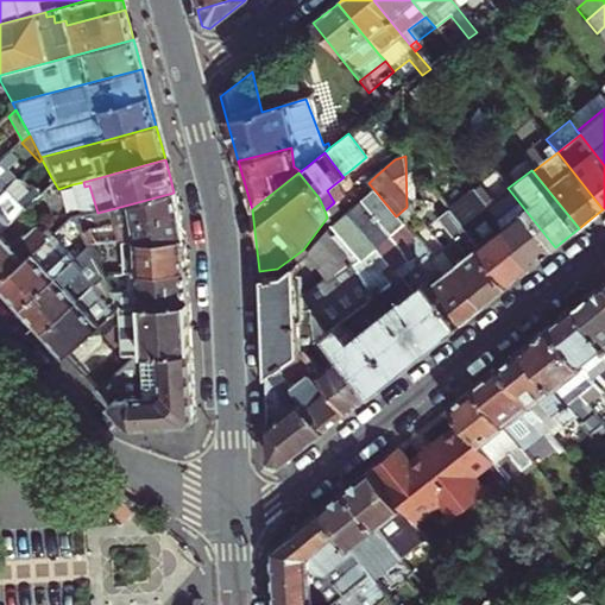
[(555,247),(508,188),(496,172),(486,180),(502,200),(489,210),(533,266),(543,257),(555,247)]
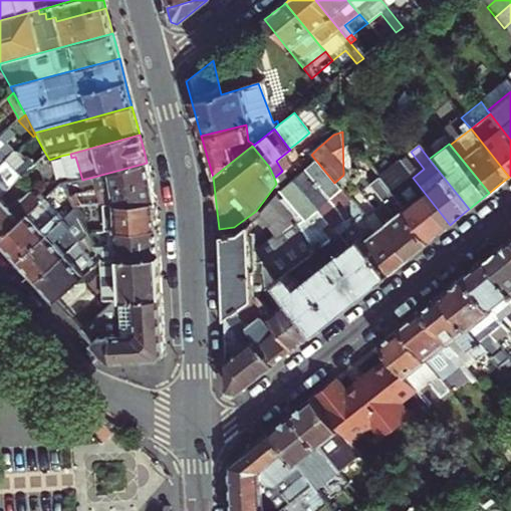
[(2,165),(10,158),(0,148),(0,167),(2,165)]
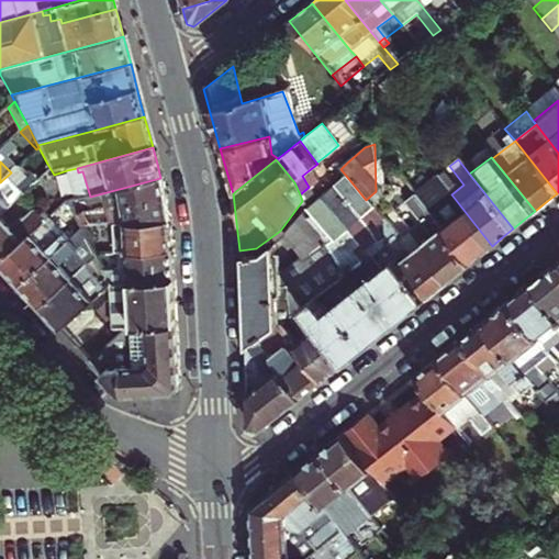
[(479,256),(492,246),(451,194),(437,177),(425,187),(406,163),(395,170),(425,208),(469,264),(479,256)]
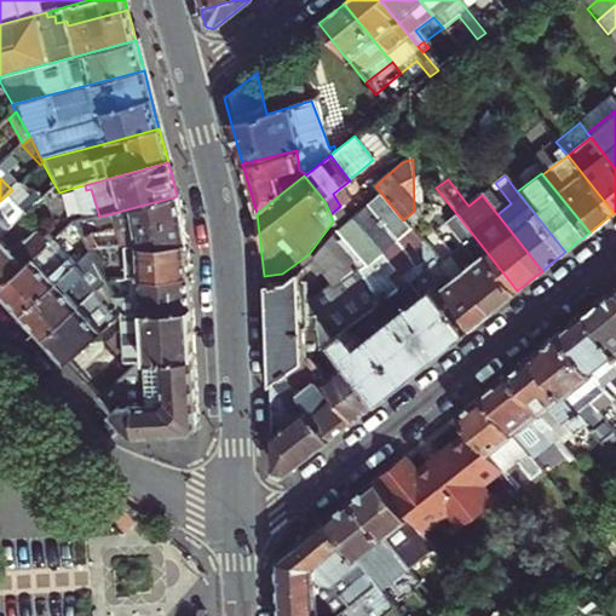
[(13,189),(12,190),(3,199),(21,219),(21,218),(32,208),(56,186),(52,180),(27,203),(13,189)]
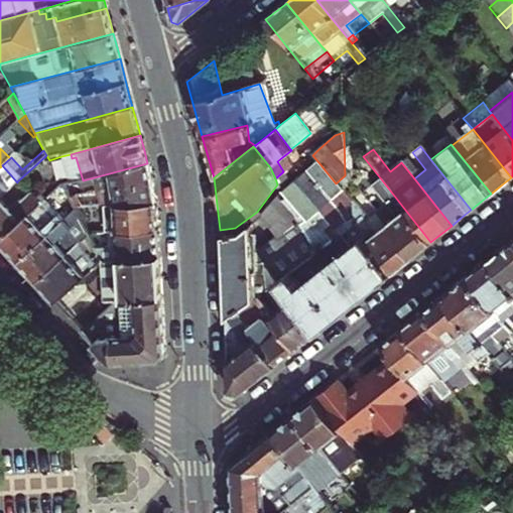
[(72,158),(71,154),(61,156),(70,184),(76,182),(83,180),(76,157),(72,158)]
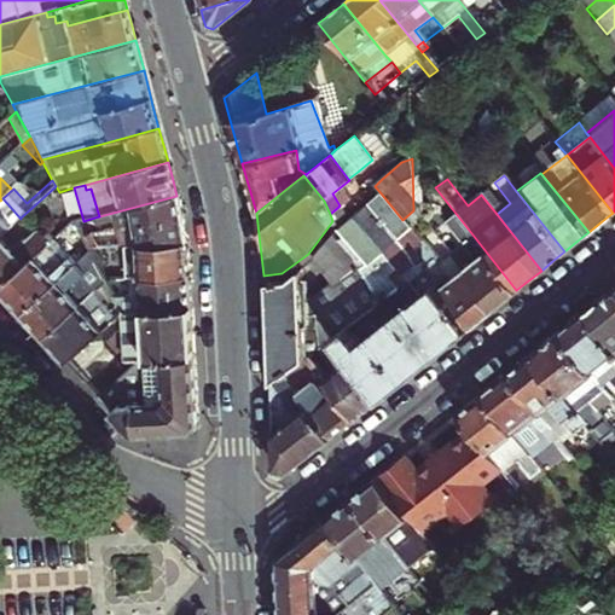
[(410,228),(402,220),(382,195),(371,203),(365,208),(400,249),(417,236),(415,233),(410,228)]
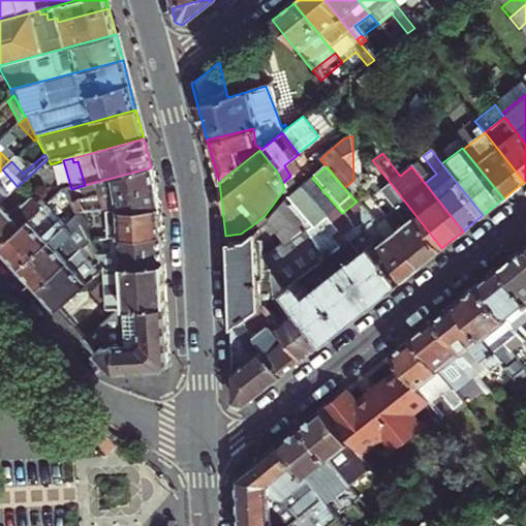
[(96,190),(97,196),(99,196),(127,192),(155,188),(153,179),(151,167),(85,185),(78,187),(79,193),(96,190)]
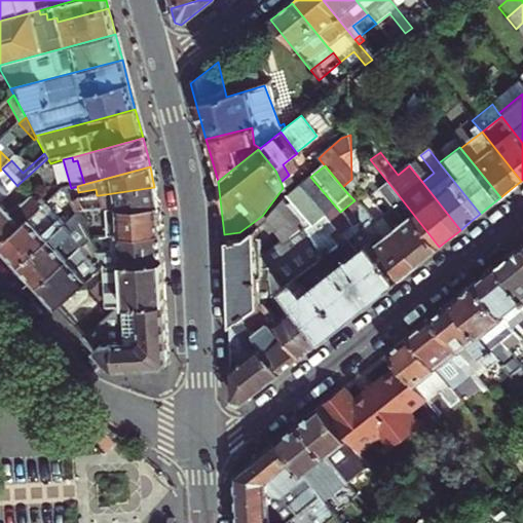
[(0,201),(17,186),(2,169),(0,171),(0,201)]
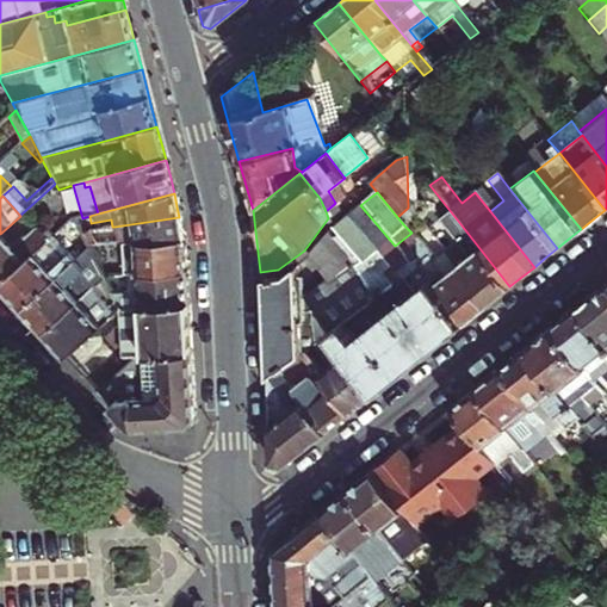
[(400,251),(395,246),(360,205),(353,212),(346,217),(384,261),(385,271),(401,259),(401,258),(400,251)]
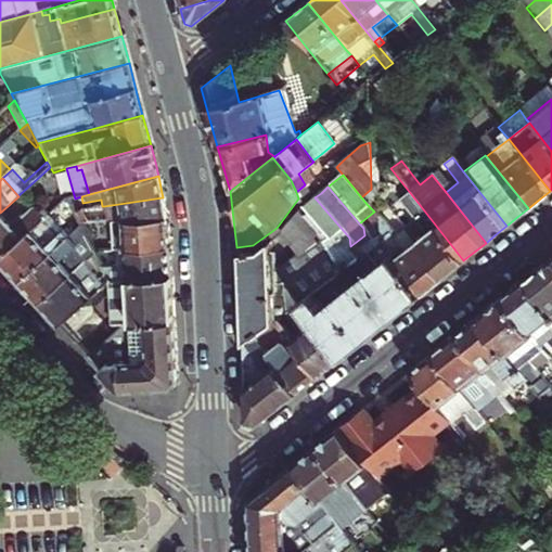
[(18,195),(18,196),(0,213),(0,217),(10,227),(20,218),(22,219),(31,209),(18,195)]
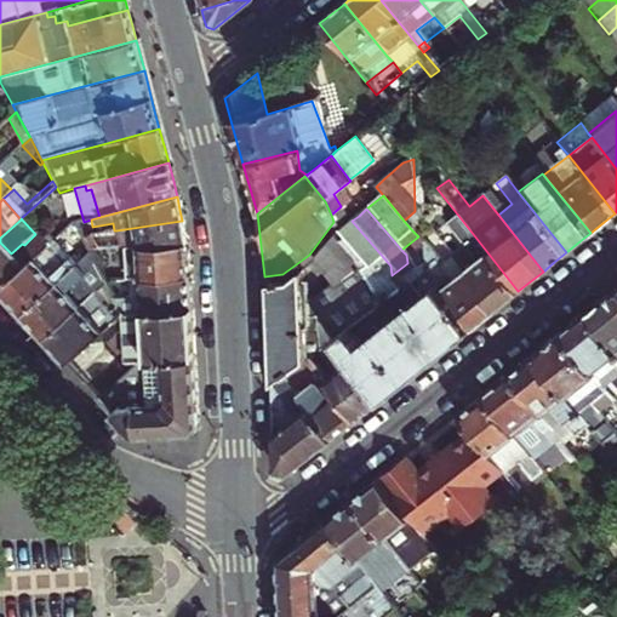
[(149,226),(116,230),(119,246),(186,243),(184,234),(182,221),(149,226)]
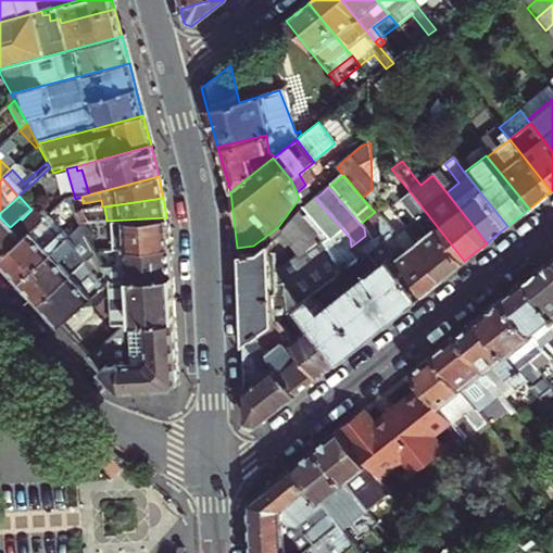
[(338,248),(350,238),(315,198),(310,203),(304,208),(338,248)]
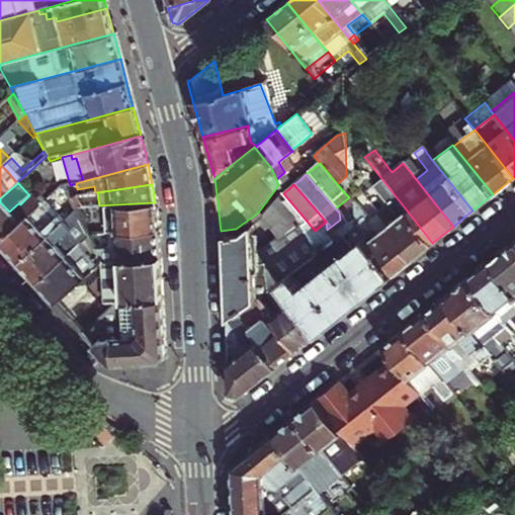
[(352,184),(343,191),(347,195),(355,188),(352,184)]
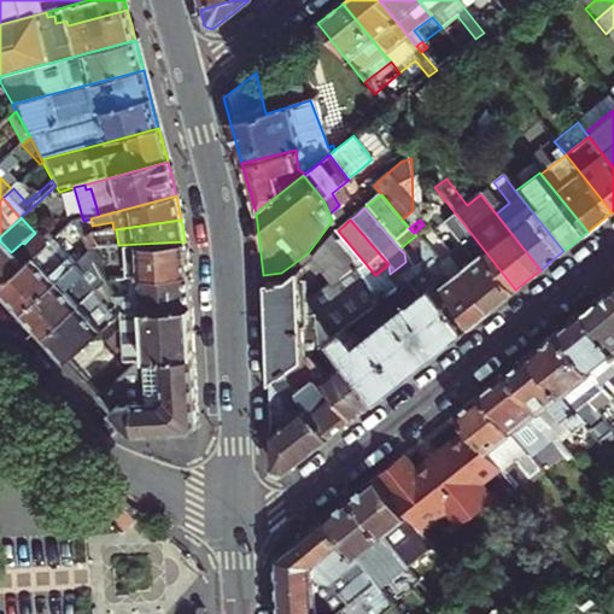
[(81,234),(89,233),(83,221),(75,223),(81,234)]
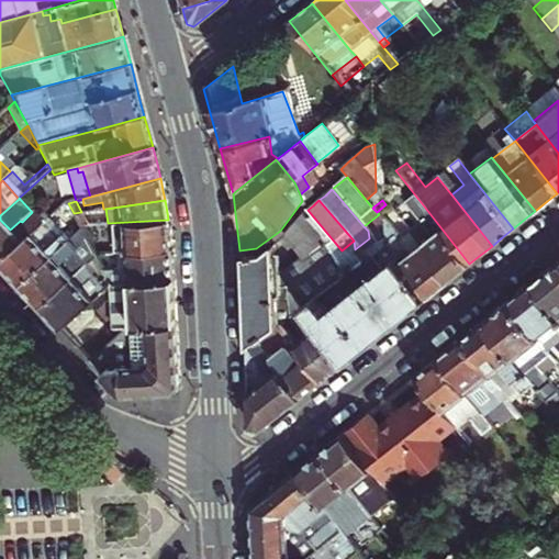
[(418,245),(447,281),(459,271),(469,264),(425,208),(413,216),(421,226),(429,237),(418,245)]
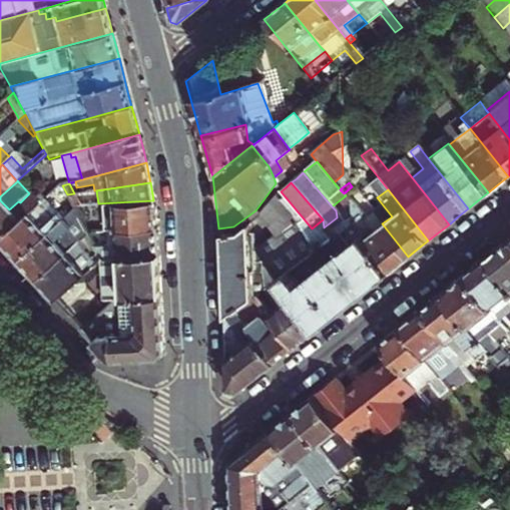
[(18,201),(9,209),(0,200),(0,239),(40,204),(44,201),(44,200),(40,196),(29,193),(20,202),(18,201)]
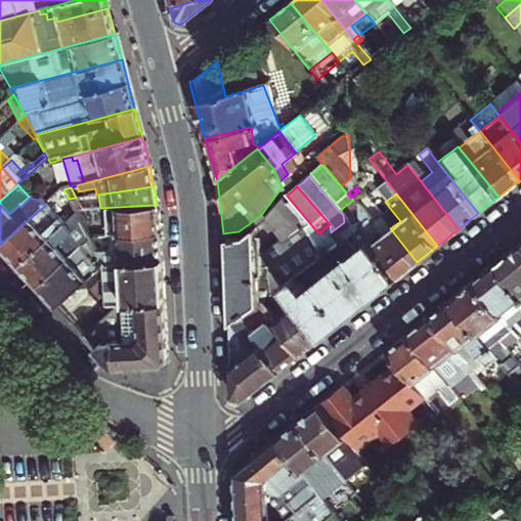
[(75,210),(82,210),(76,198),(69,199),(75,210)]
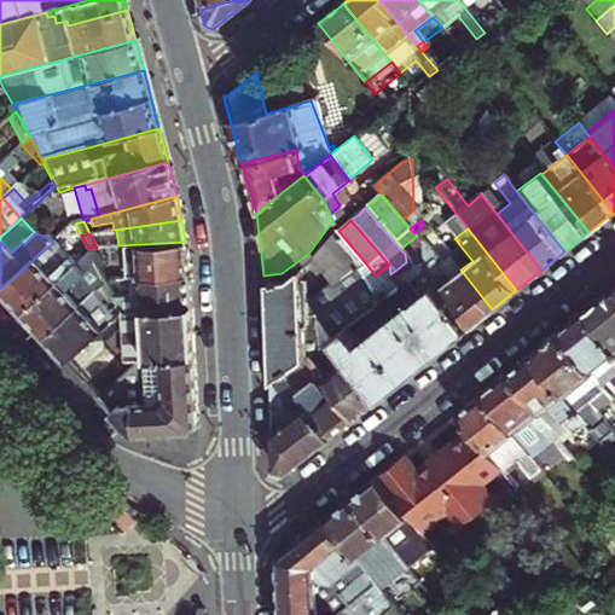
[(331,283),(311,291),(299,295),(265,302),(266,341),(268,384),(280,375),(288,370),(303,358),(329,340),(340,331),(347,326),(378,303),(335,233),(315,255),(331,283)]
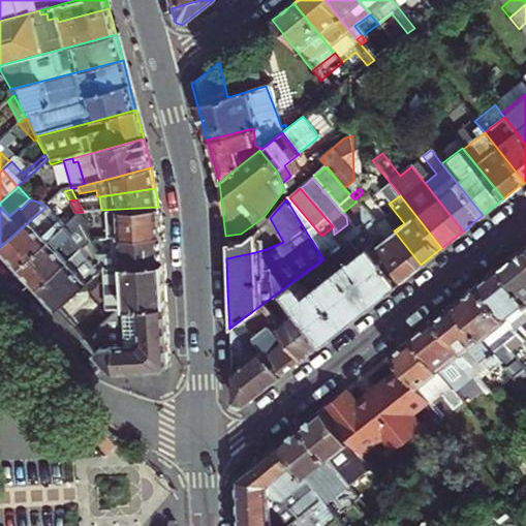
[(361,213),(360,206),(357,202),(342,213),(346,217),(347,223),(361,213)]
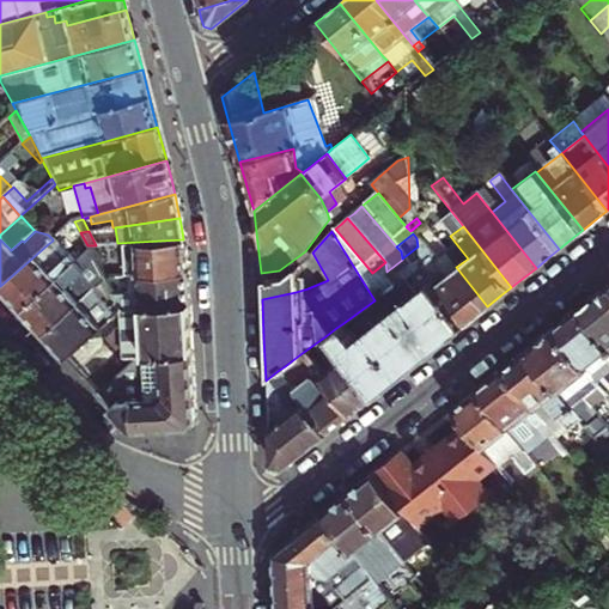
[(117,243),(120,275),(136,275),(184,272),(184,256),(183,239),(117,243)]
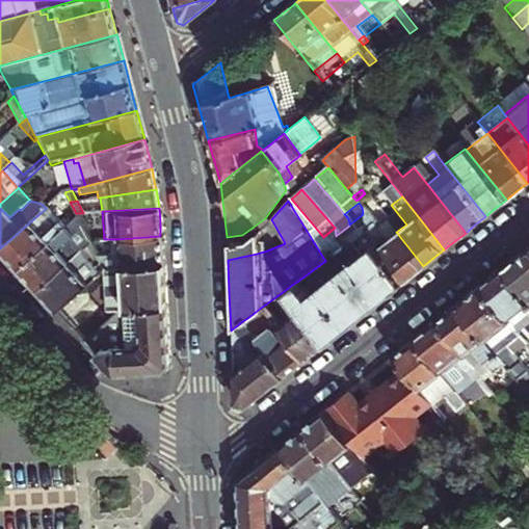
[(58,231),(62,227),(46,209),(42,212),(58,231)]
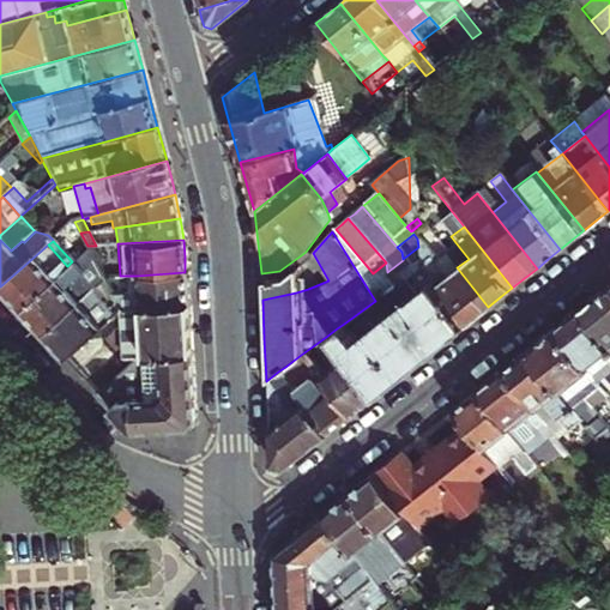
[(48,245),(0,287),(0,291),(8,301),(19,312),(67,266),(48,245)]
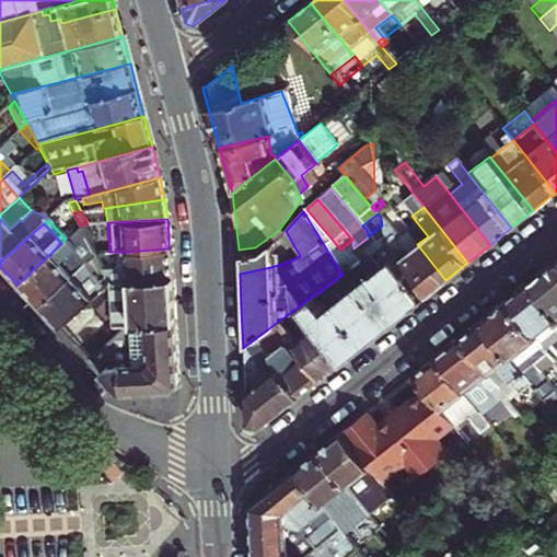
[(80,225),(83,231),(85,234),(90,234),(89,223),(88,224),(80,224),(80,225)]
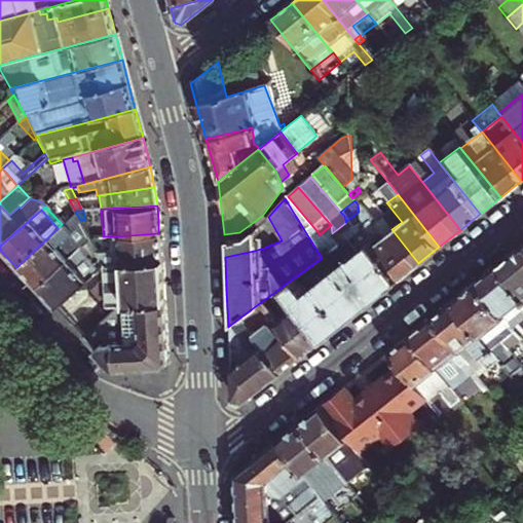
[(58,228),(16,267),(28,279),(36,289),(78,251),(90,239),(89,237),(80,220),(78,217),(75,212),(62,224),(58,228)]
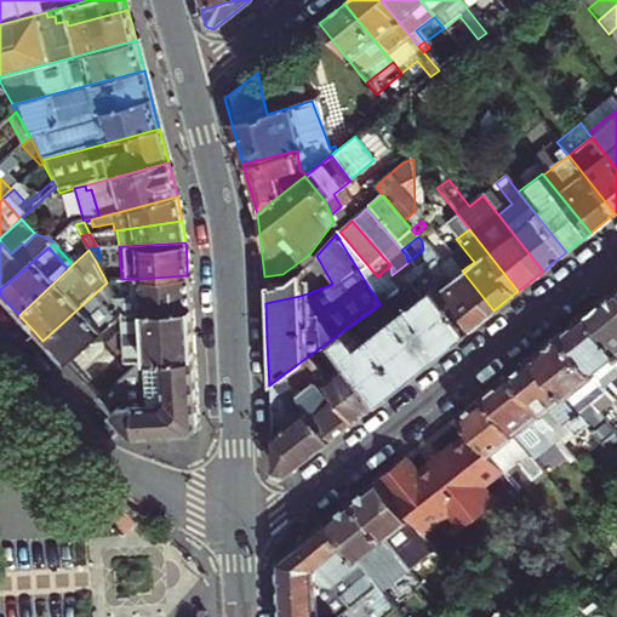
[(464,250),(452,260),(462,270),(474,262),(464,250)]
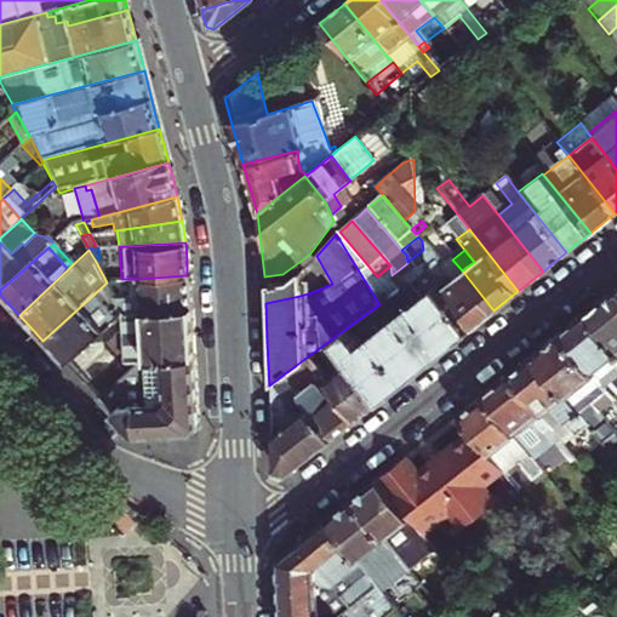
[(484,319),(493,310),(462,270),(447,283),(433,263),(422,272),(433,284),(469,330),(484,319)]
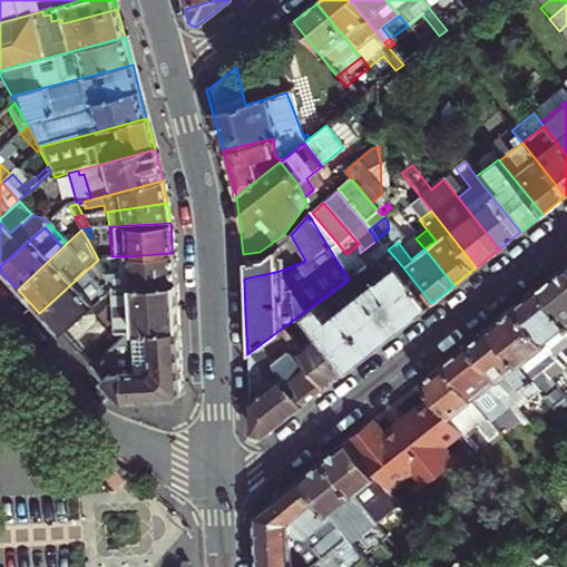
[(377,251),(369,256),(372,261),(378,257),(377,251)]
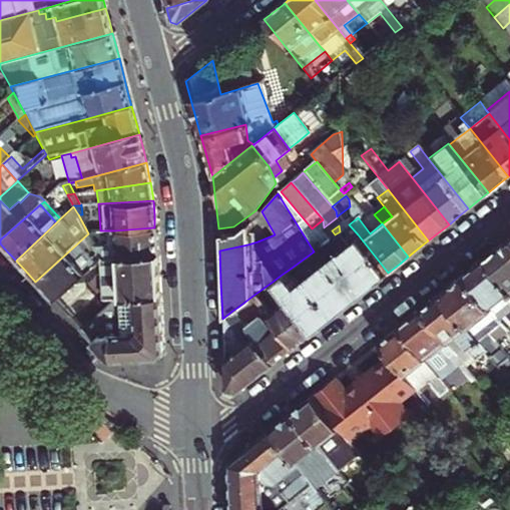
[(155,243),(154,227),(114,230),(115,249),(97,250),(101,260),(156,257),(155,243)]
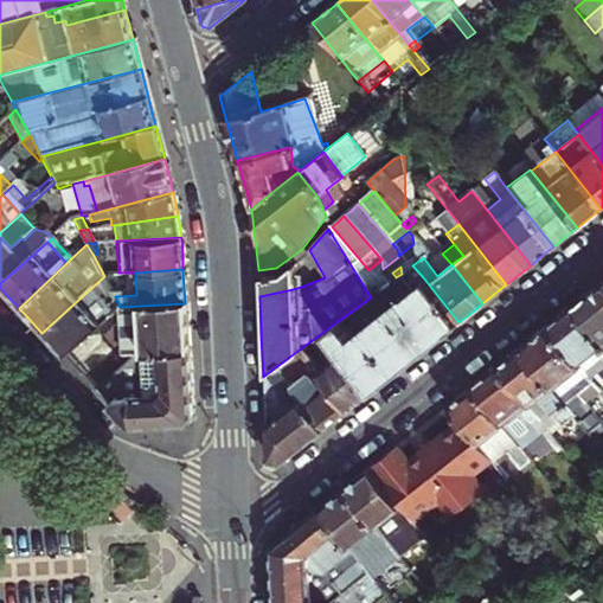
[(293,269),(280,275),(258,280),(260,296),(293,289),(293,269)]
